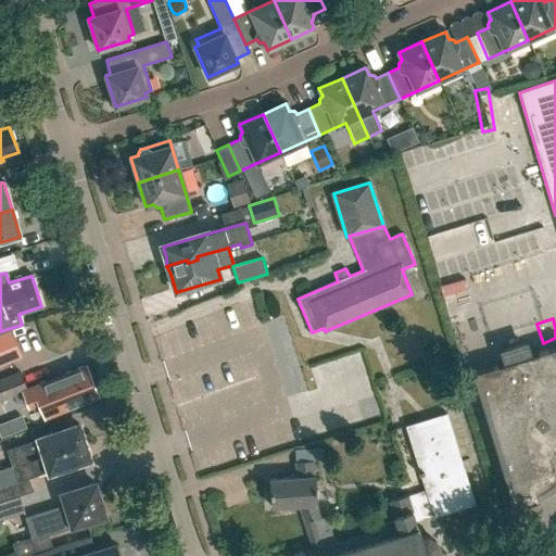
[(0,365),(21,357),(10,330),(0,333),(0,365)]
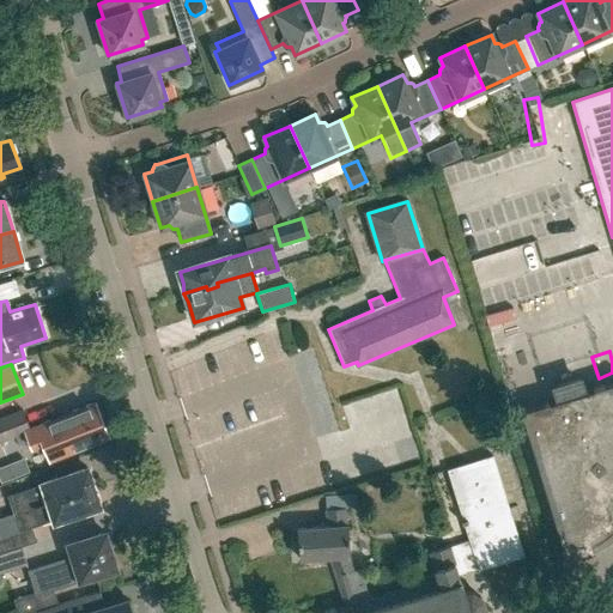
[(594,547),(590,536),(598,534),(600,533),(610,528),(612,525),(612,383),(592,390),(584,393),(581,381),(556,388),(559,401),(557,401),(522,412),(566,556),(594,547)]
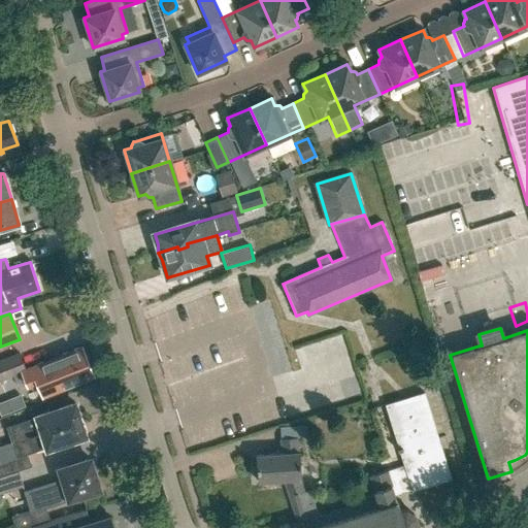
[(42,398),(94,377),(81,348),(30,368),(42,398)]
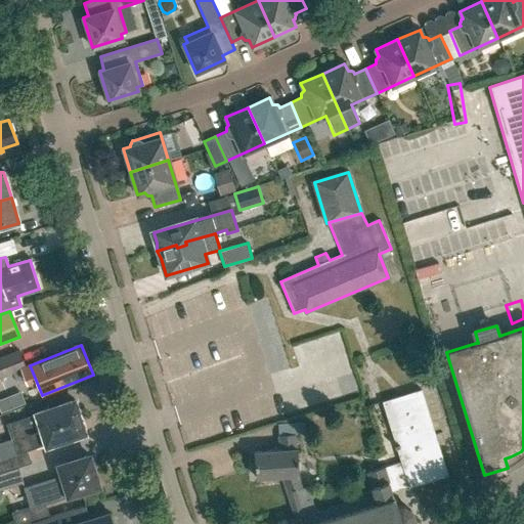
[(384,471),(391,492),(408,487),(408,488),(448,476),(422,390),(382,402),(395,446),(394,446),(395,449),(396,449),(401,464),(384,471)]
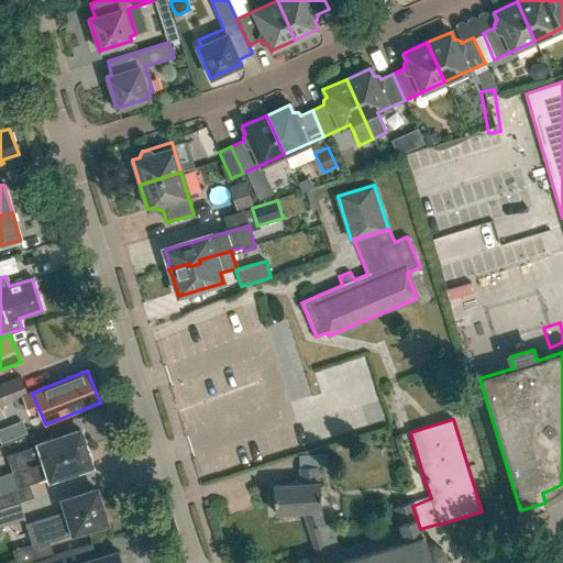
[(19,470),(85,448),(79,430),(37,444),(39,446),(12,455),(17,471),(19,470)]
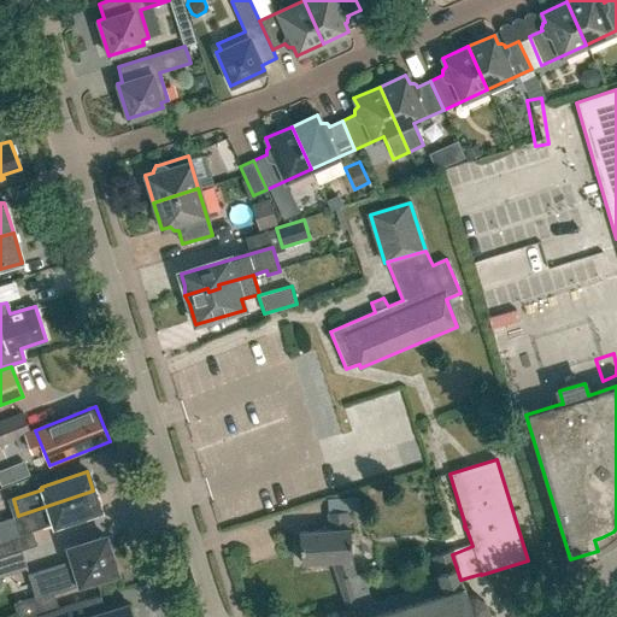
[(0,557),(21,551),(36,545),(31,530),(53,523),(54,526),(100,510),(93,491),(21,515),(18,516),(0,521),(0,557)]
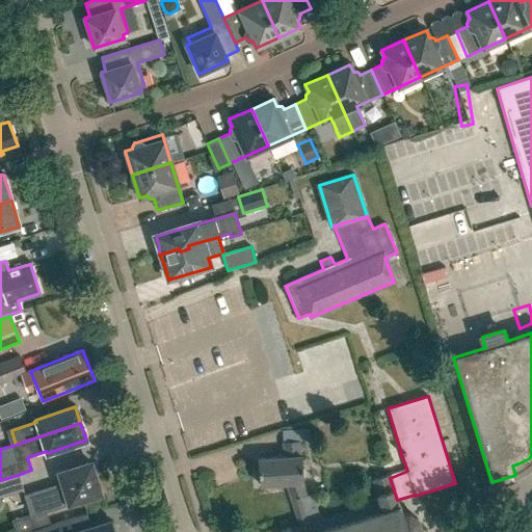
[(295,511),(315,505),(312,494),(306,496),(301,481),(302,481),(300,454),(299,454),(298,440),(282,442),(283,455),(257,457),(259,484),(286,482),(295,511)]
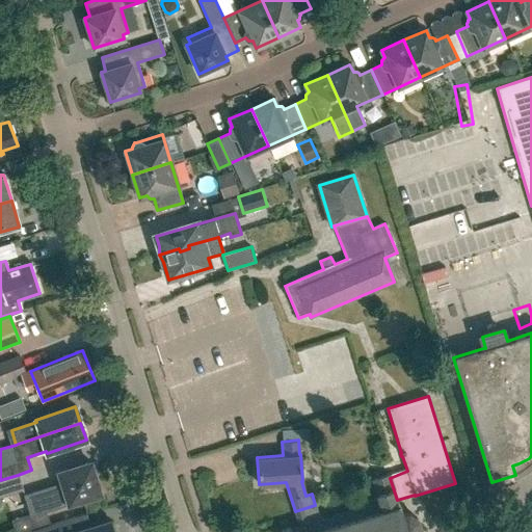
[(30,517),(70,505),(69,504),(101,495),(90,462),(59,473),(62,485),(24,498),(30,517)]
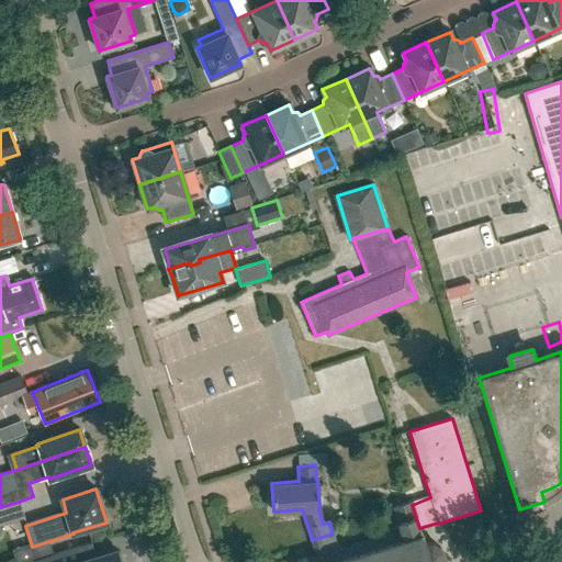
[(19,502),(0,507),(0,524),(24,516),(19,502)]
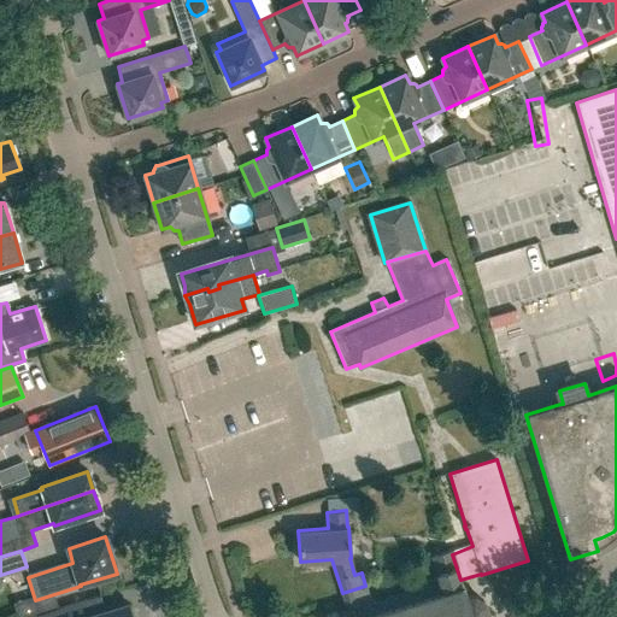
[(462,587),(460,580),(452,554),(452,553),(433,559),(439,579),(423,583),(424,589),(375,605),(374,599),(370,600),(365,586),(342,593),(347,611),(338,613),(334,611),(324,615),(322,616),(487,616),(488,613),(488,609),(486,606),(485,604),(482,601),(479,599),(472,598),(470,598),(468,598),(464,586),(462,587)]
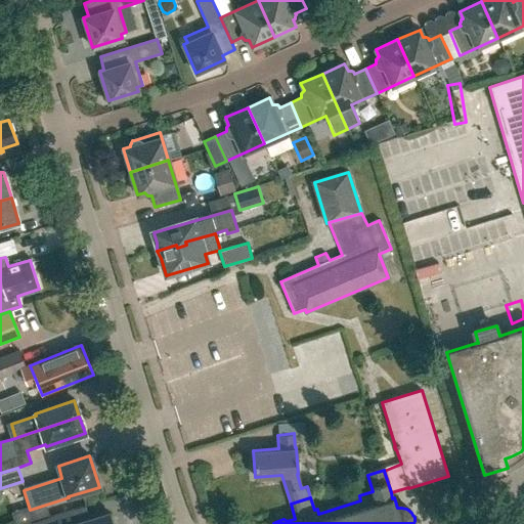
[(113,523),(111,515),(110,512),(88,519),(85,507),(35,522),(35,523),(113,523)]
